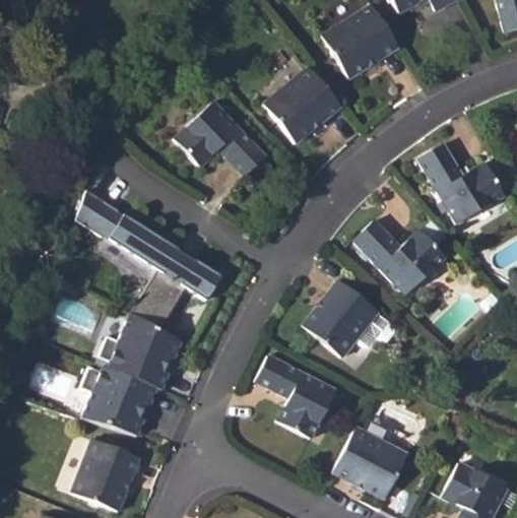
[(393,0),(400,12),(422,0),(431,0),(437,9),(453,0),(393,0)]
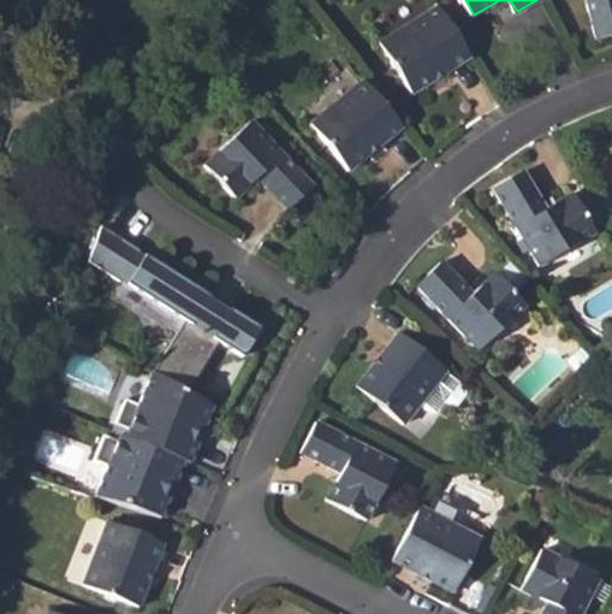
[(589,0),(599,40),(611,36),(611,0),(589,0)]
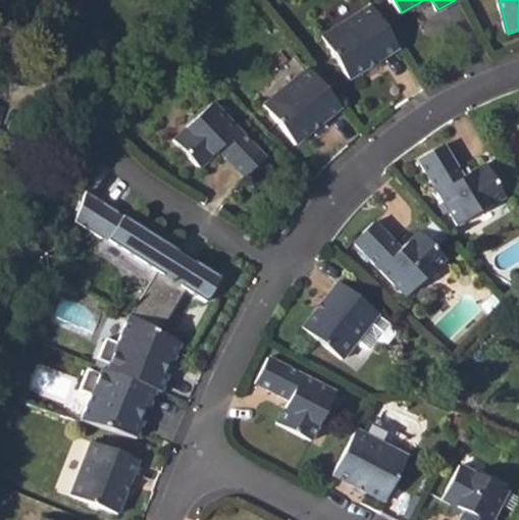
[(324,35),(351,79),(401,47),(374,4),(324,35)]
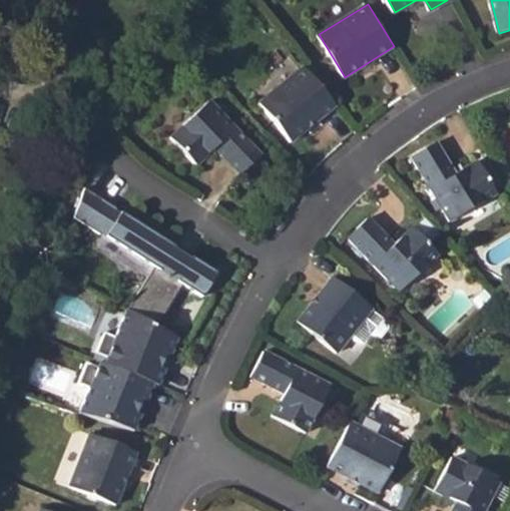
[(262,102),(294,140),(338,104),(306,66),(262,102)]
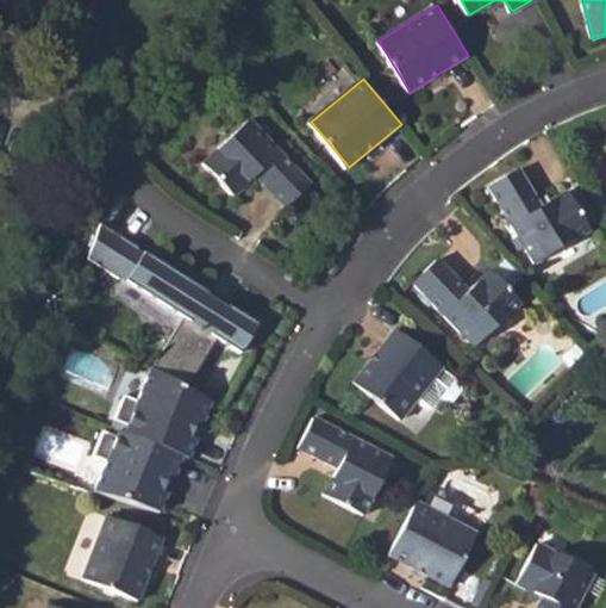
[(205,162),(236,193),(258,173),(303,221),(328,197),(251,118),(205,162)]
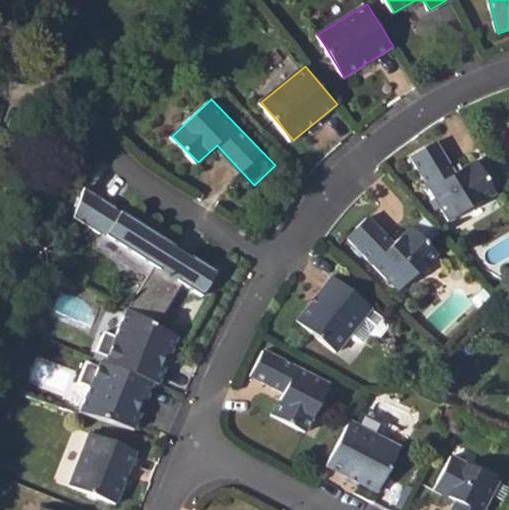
[(477,160),(455,174),(435,142),(412,155),(450,219),(496,192),(494,188),(503,182),(490,162),(481,167),(477,160)]
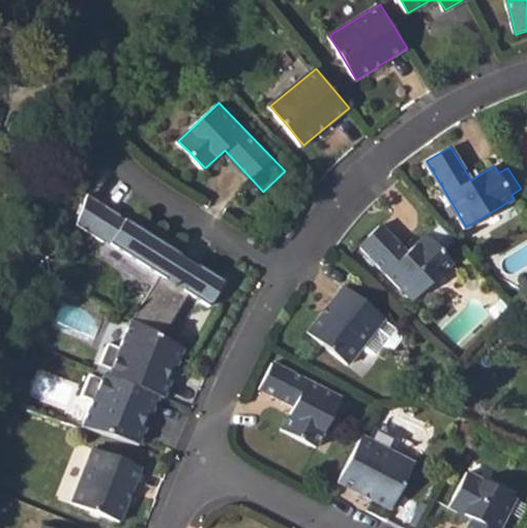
[(135,319),(164,335),(192,292),(211,304),(227,279),(90,192),(80,222),(163,273),(135,319)]
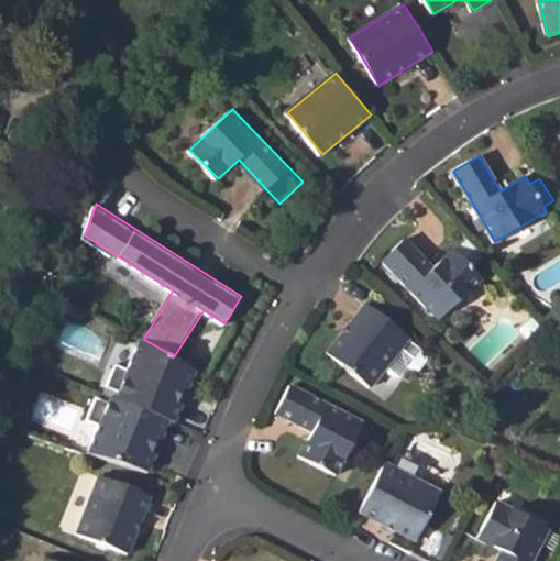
[(383,259),(440,318),(483,277),(454,248),(434,267),(406,238),(383,259)]
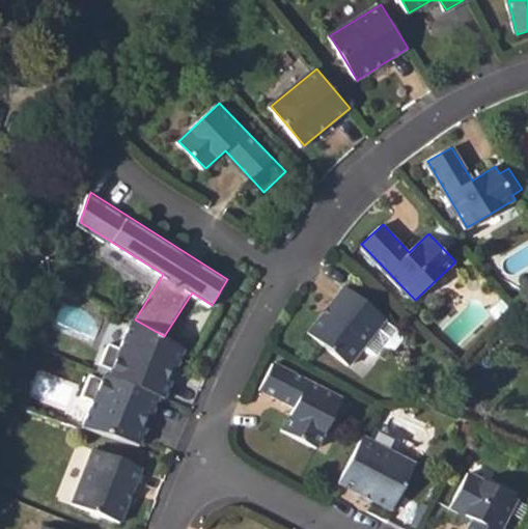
[(387,318),(346,285),(309,332),(351,364),(364,347),(373,355),(379,354),(386,344),(391,349),(396,347),(404,339),(404,334),(386,319),(387,318)]
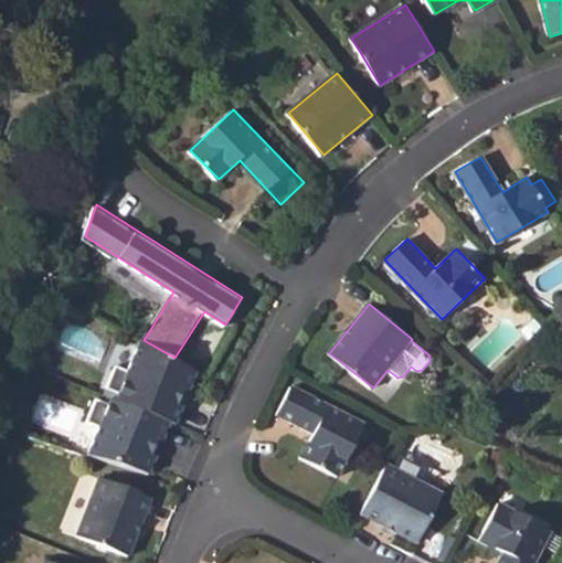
[(199,371),(144,340),(130,370),(118,364),(108,388),(120,393),(118,399),(172,421),(177,423),(184,405),(180,403),(187,386),(191,389),(199,371)]
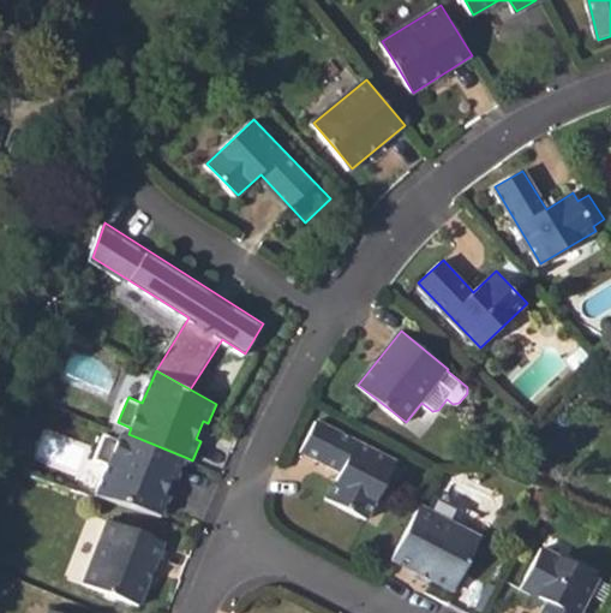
[(328,498),(369,518),(397,460),(318,420),(303,450),(342,470),(328,498)]
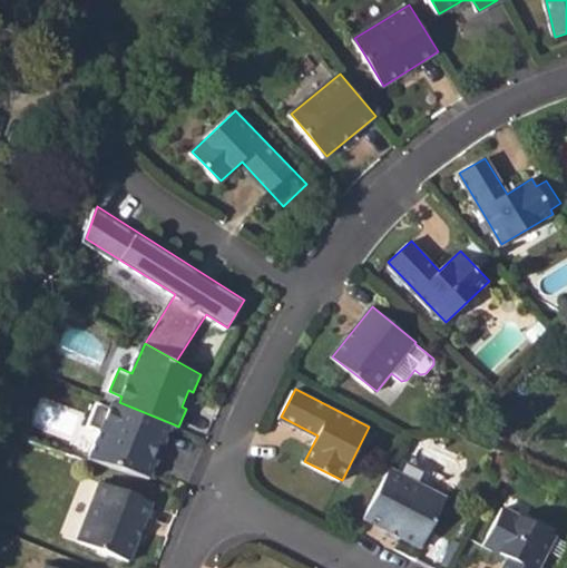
[(103,430),(90,459),(153,479),(159,459),(154,457),(160,440),(166,442),(174,424),(119,402),(115,400),(111,407),(99,401),(89,424),(103,430)]
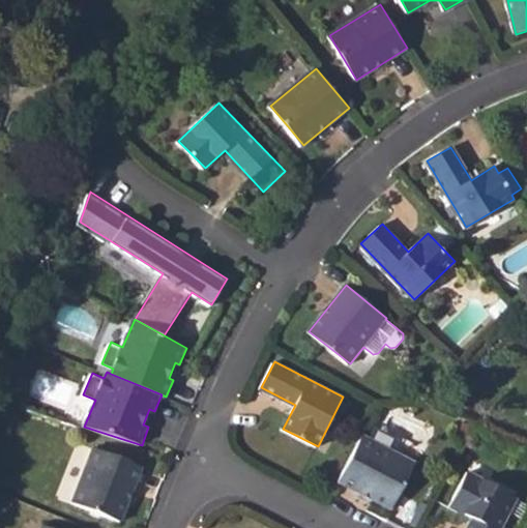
[(416,462),(363,435),(340,480),(393,508),(416,462)]
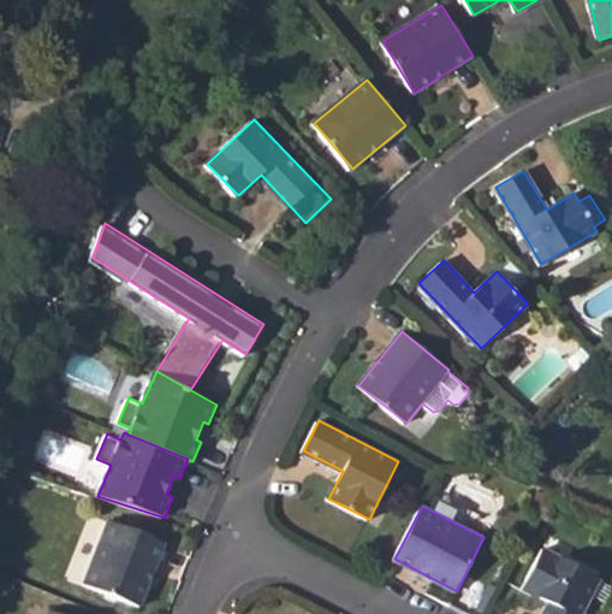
[(85,584),(141,606),(166,542),(111,519),(85,584)]
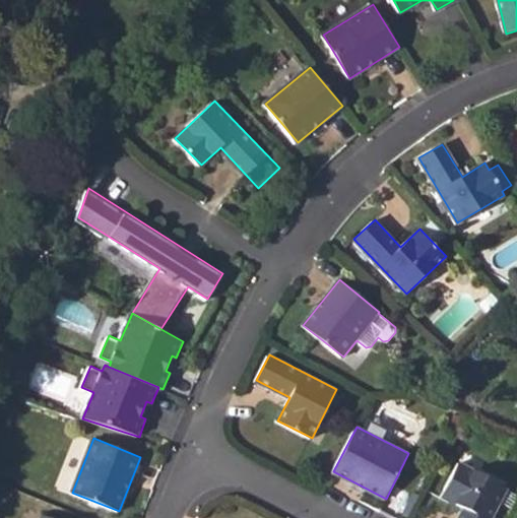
[(493,517),(509,488),(460,463),(443,497),(466,509),(461,517),(493,517)]
